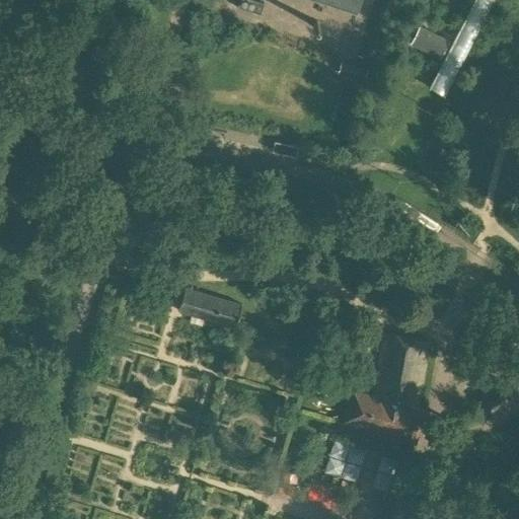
[(253,0),(240,0),(238,7),(262,14),(265,3),(253,0)]
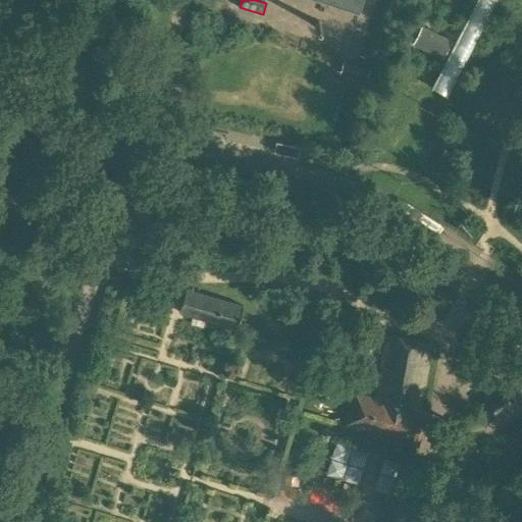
[(322,0),(358,11),(361,0),(322,0)]
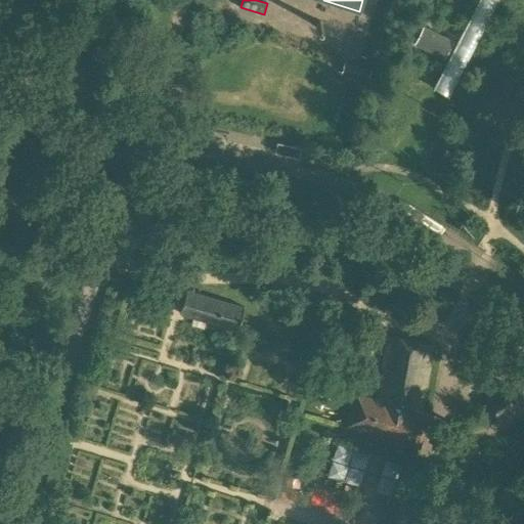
[(425,27),(416,43),(445,58),(453,41),(441,35),(425,27)]
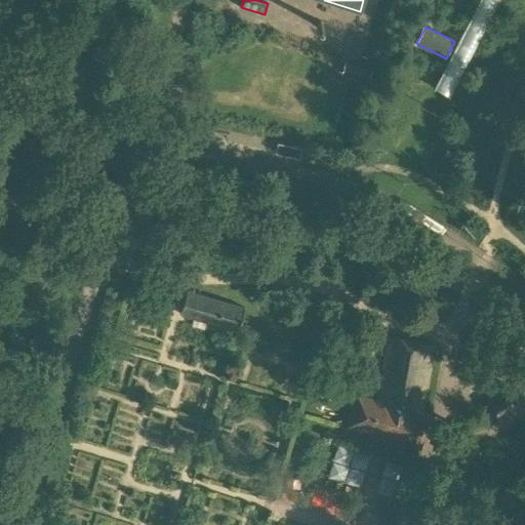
[(346,63),(342,74),(369,82),(372,71),(346,63)]
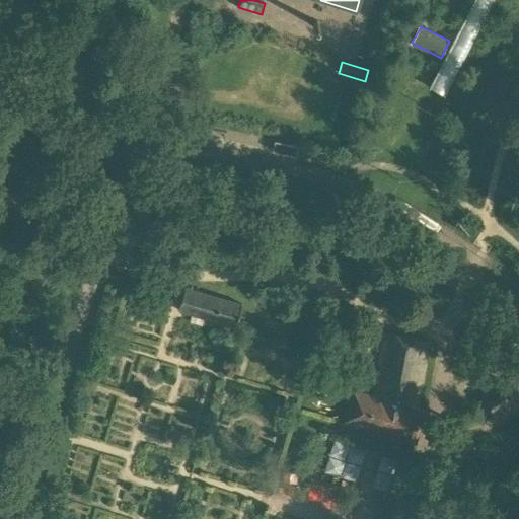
[(511,99),(515,85),(499,80),(491,106),(507,110),(511,99)]
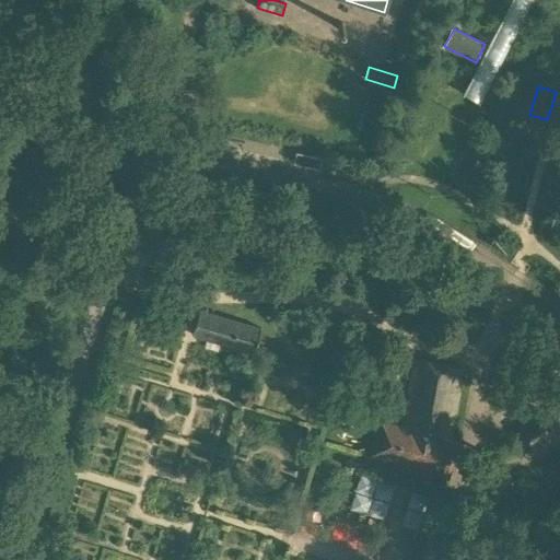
[(260,327),(232,318),(197,308),(190,336),(252,354),(260,327)]
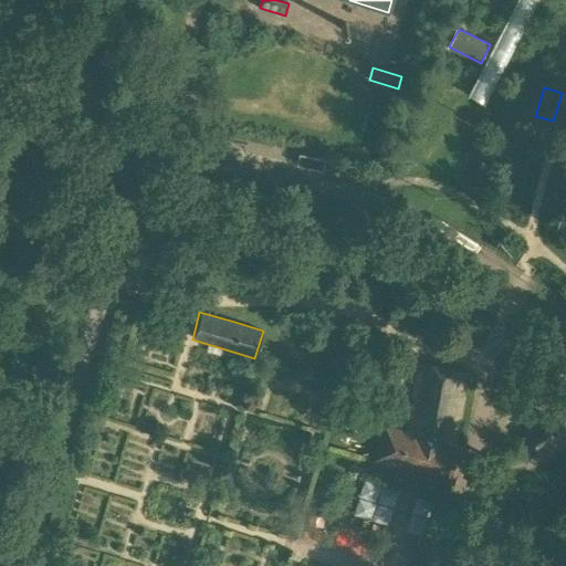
[(371,460),(410,472),(452,484),(463,448),(454,444),(467,371),(417,363),(405,430),(383,423),(371,460)]
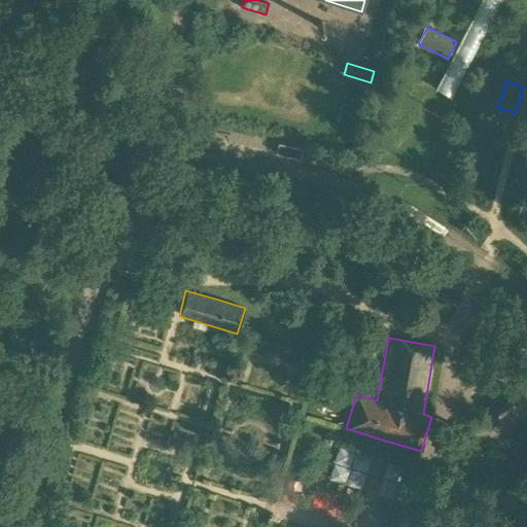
[(524,408),(511,388),(484,407),(498,425),(524,408)]
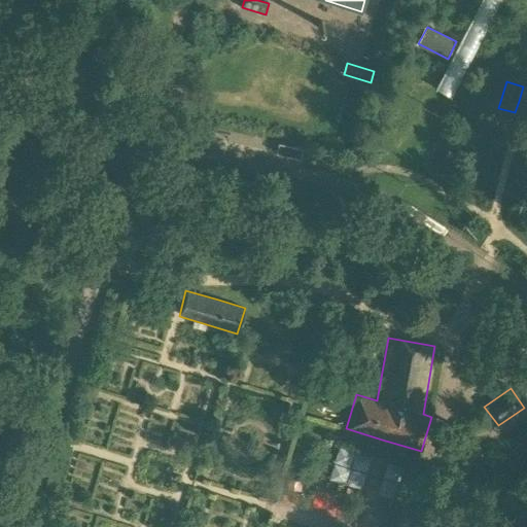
[(345,421),(350,406),(332,400),(328,416),(345,421)]
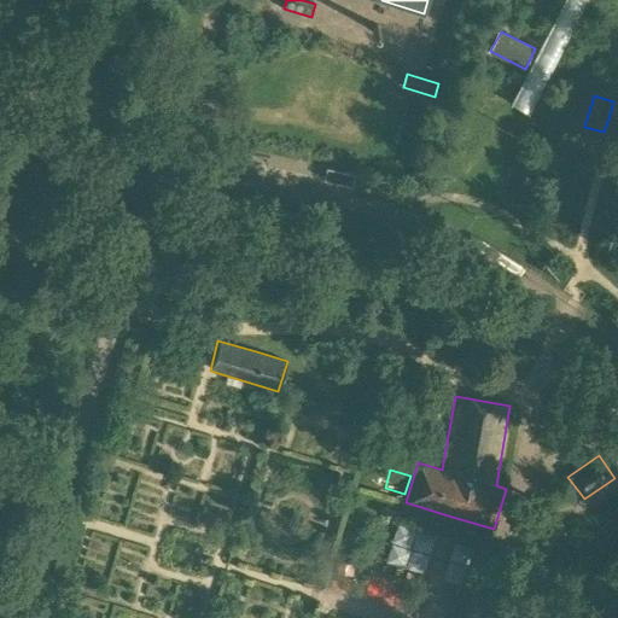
[(400,519),(386,557),(424,570),(437,532),(400,519)]
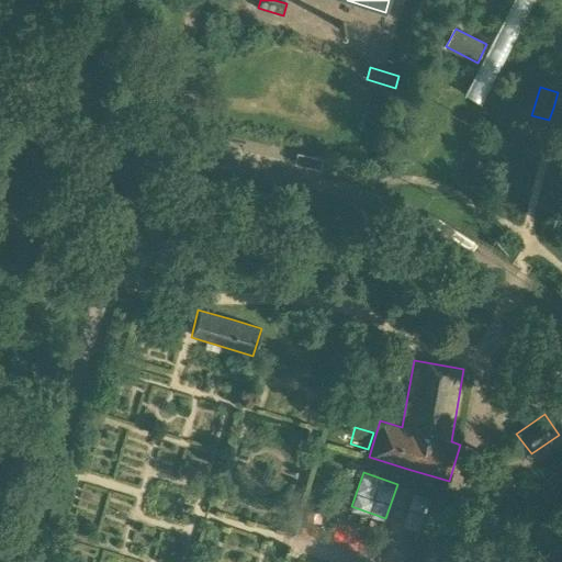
[(405,526),(423,529),(429,493),(412,490),(405,526)]
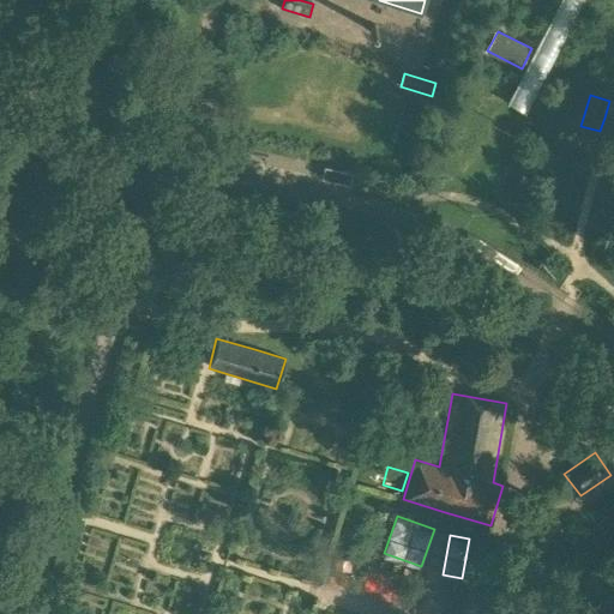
[(335,561),(333,571),(348,573),(349,563),(335,561)]
